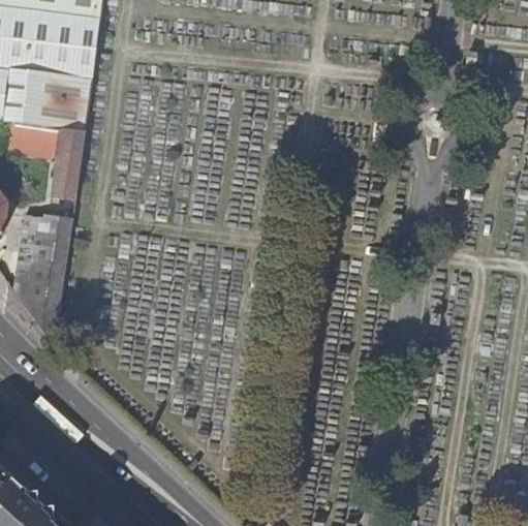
[(0,0),(0,3),(101,16),(103,0),(0,0)]
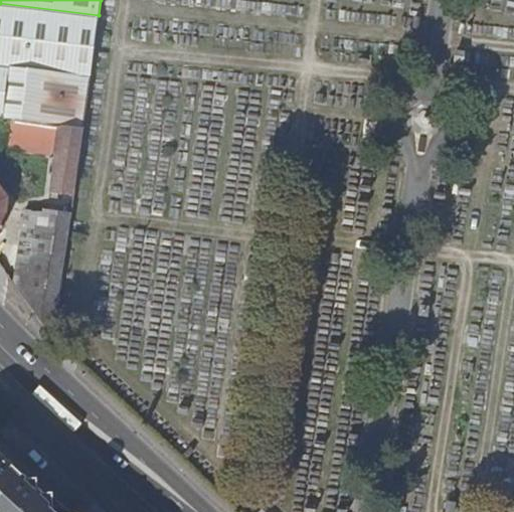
[(0,65),(90,76),(99,15),(0,3),(0,65)]
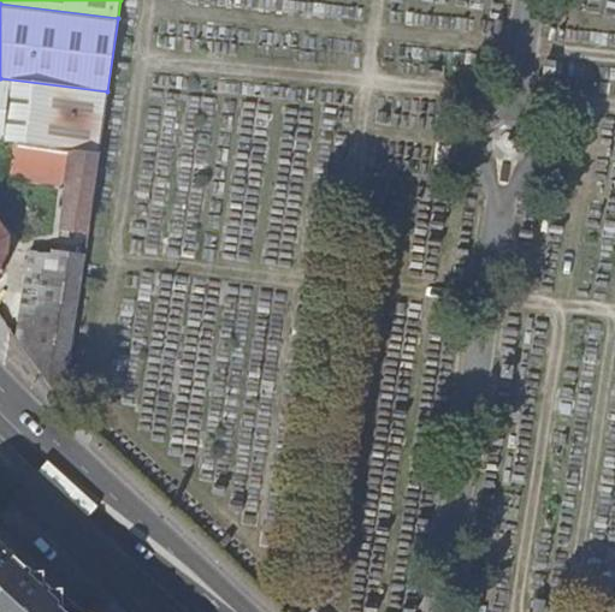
[(0,140),(15,142),(99,150),(107,91),(0,78),(0,140)]
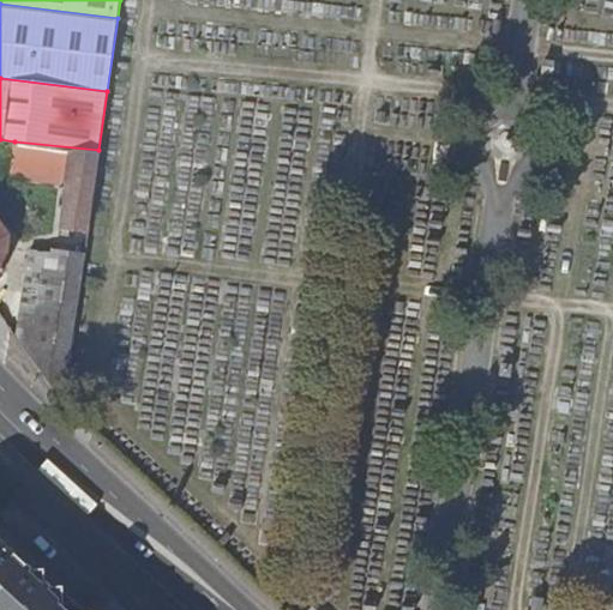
[(0,169),(12,171),(14,142),(0,139),(0,169)]
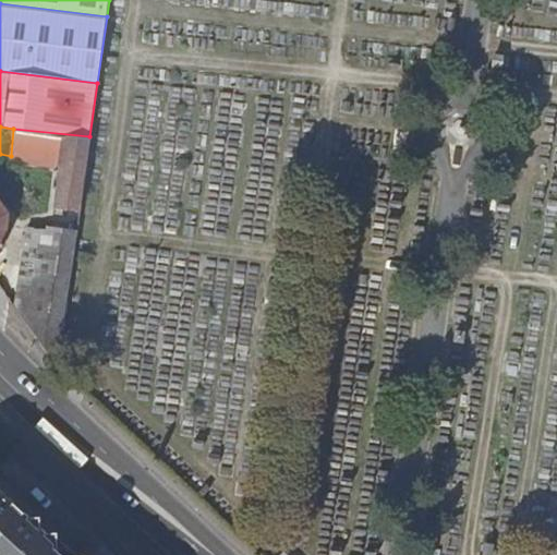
[(0,252),(10,245),(14,217),(12,213),(28,202),(57,206),(58,214),(68,216),(69,207),(80,207),(89,136),(13,129),(11,156),(11,157),(0,164),(0,252)]
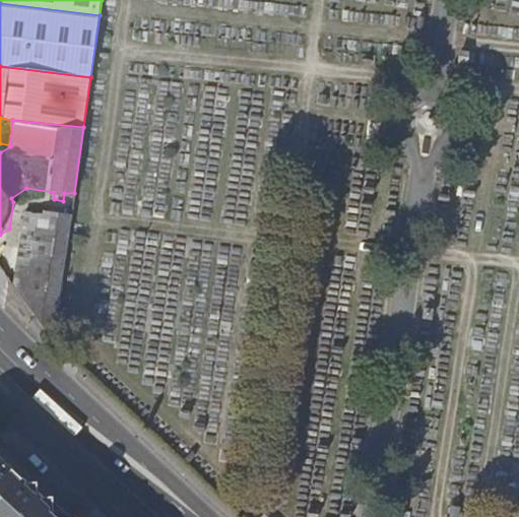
[(63,212),(71,213),(72,205),(64,205),(63,212)]
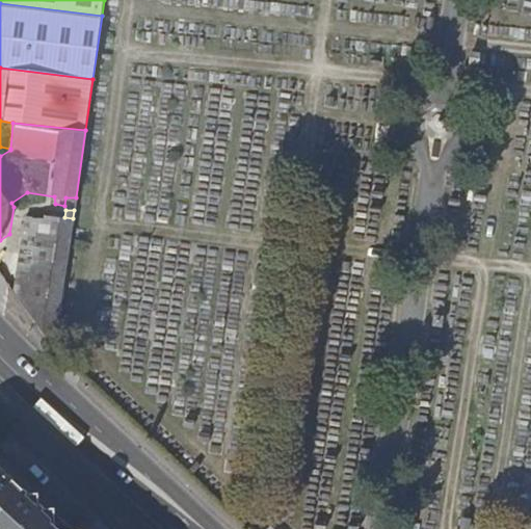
[(18,293),(54,345),(59,320),(73,218),(64,217),(48,215),(47,222),(28,220),(18,293)]
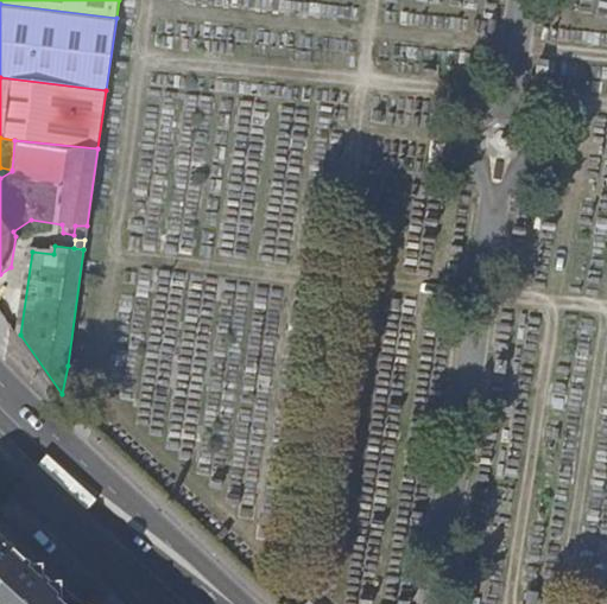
[(63,603),(63,586),(50,586),(0,539),(0,603),(63,603)]
